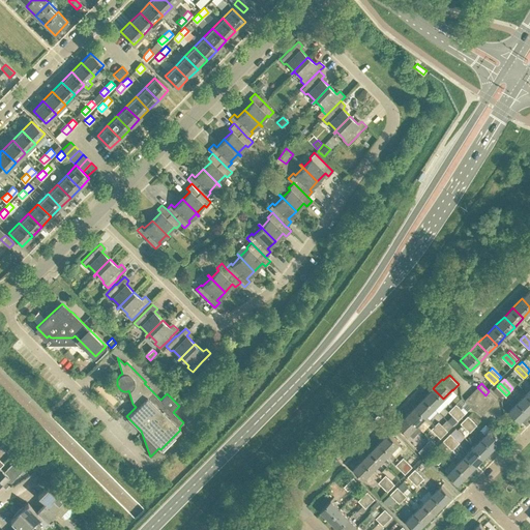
[(477,387),(473,391),(481,400),(486,395),(477,387)]
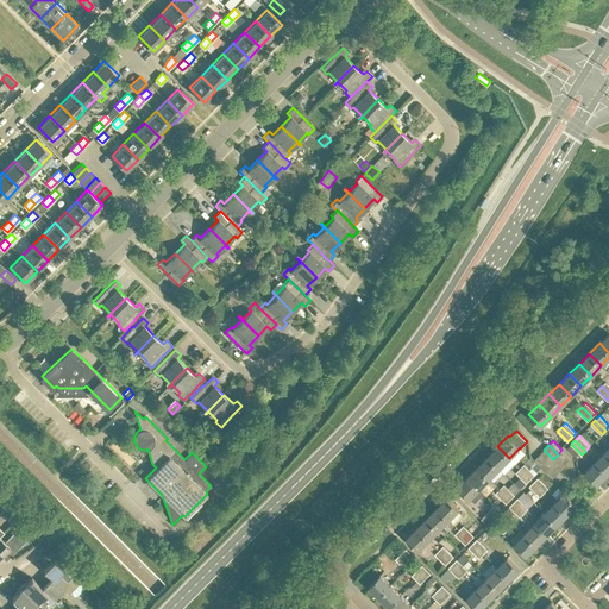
[(497,446),(488,456),(500,468),(509,458),(497,446)]
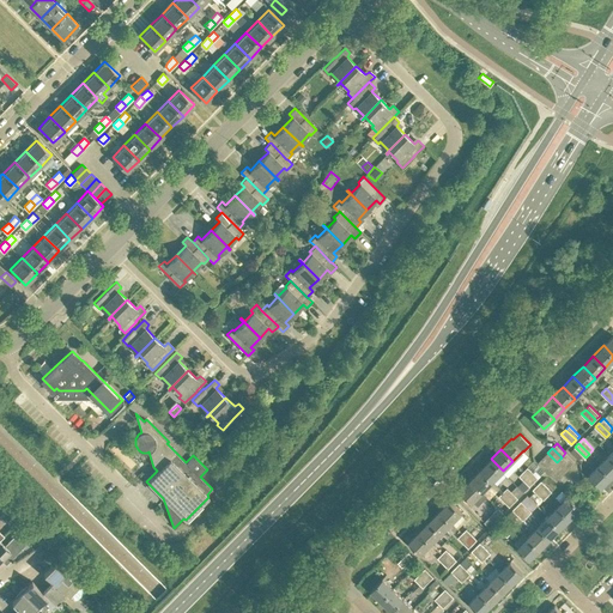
[(547,453),(542,457),(552,467),(557,462),(547,453)]
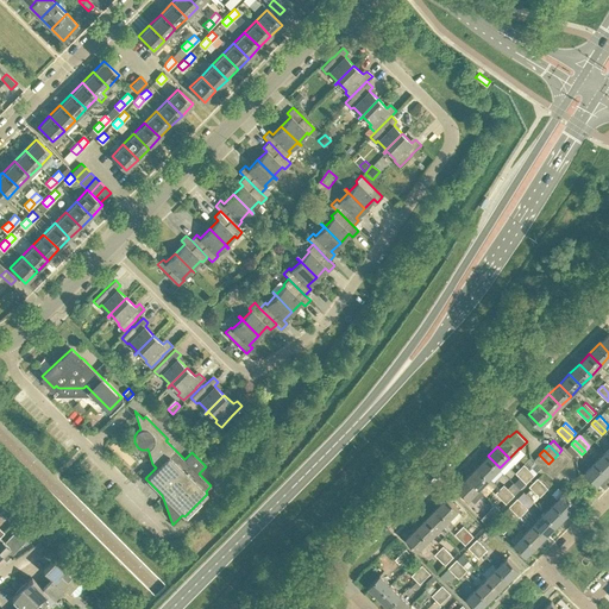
[(562,450),(558,454),(566,464),(571,459),(562,450)]
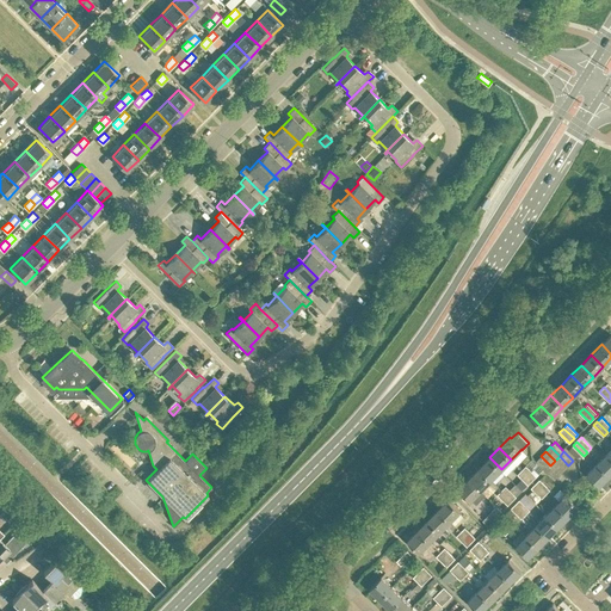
[(610,455),(608,452),(598,463),(610,475),(610,473),(610,455)]
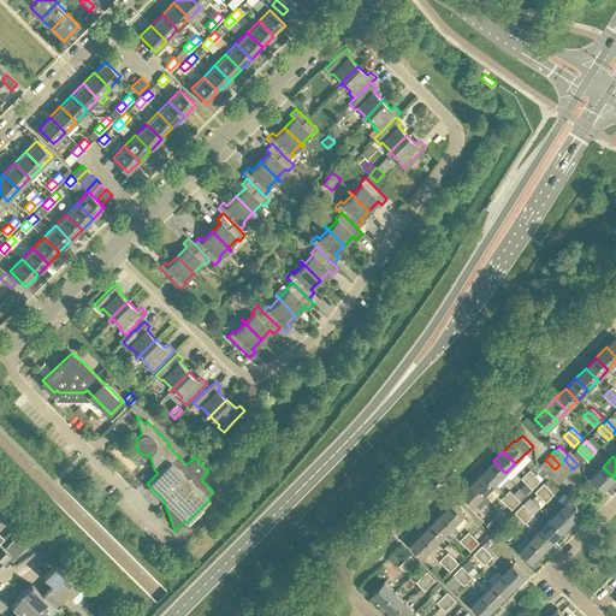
[(540,465),(550,474),(555,469),(545,460),(540,465)]
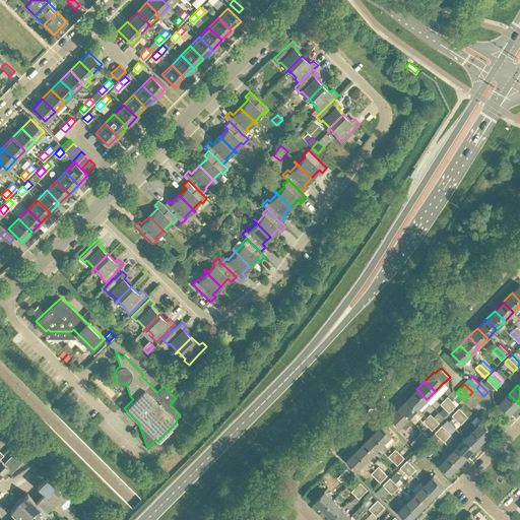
[(476,388),(472,392),(479,400),(483,396),(476,388)]
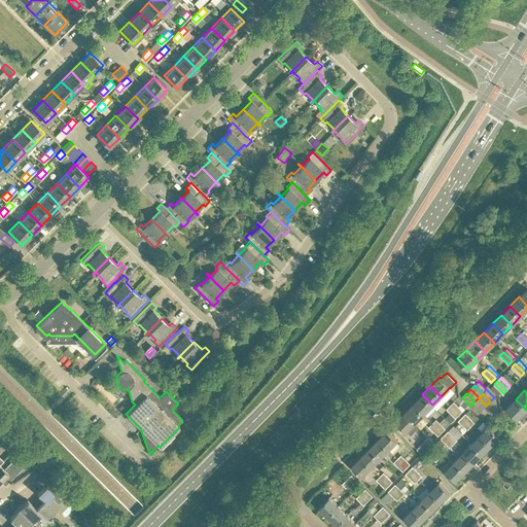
[(422,394),(413,403),(423,414),(432,405),(422,394)]
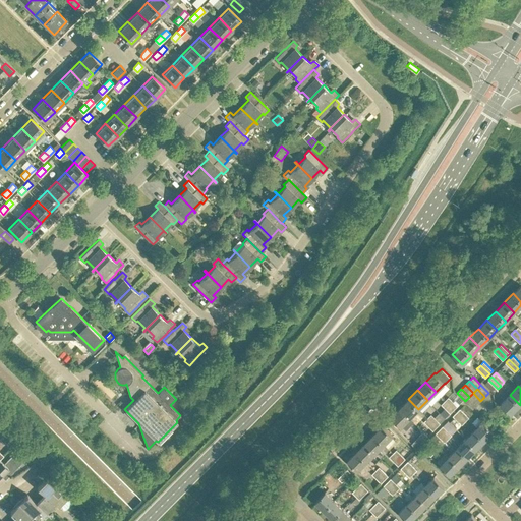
[(473,393),(469,397),(477,405),(480,401),(473,393)]
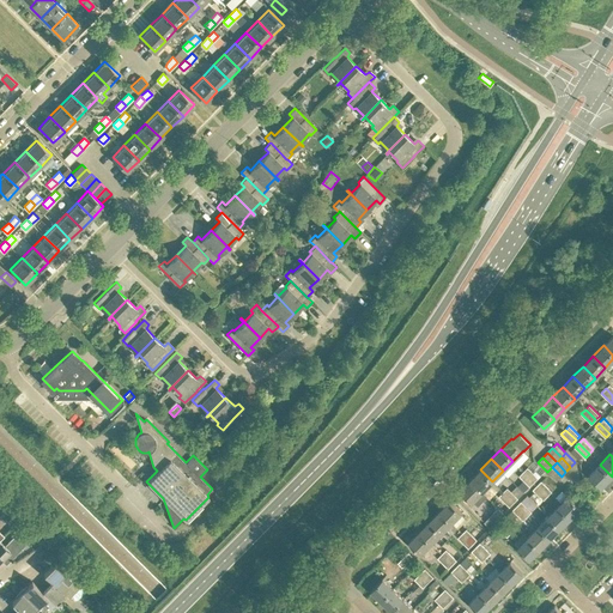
[(612,477),(600,465),(589,474),(601,486),(612,477)]
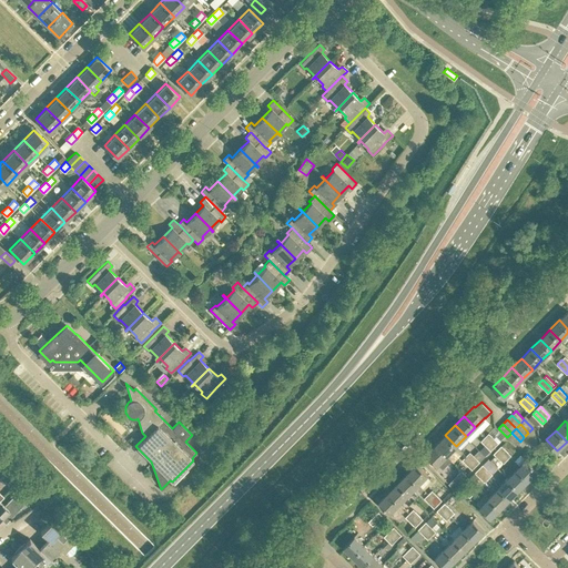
[(489,433),(485,437),(495,446),(498,443),(489,433)]
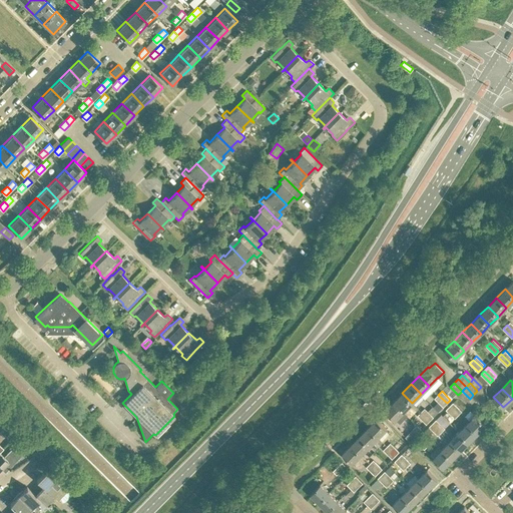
[(462,391),(458,395),(466,403),(470,399),(462,391)]
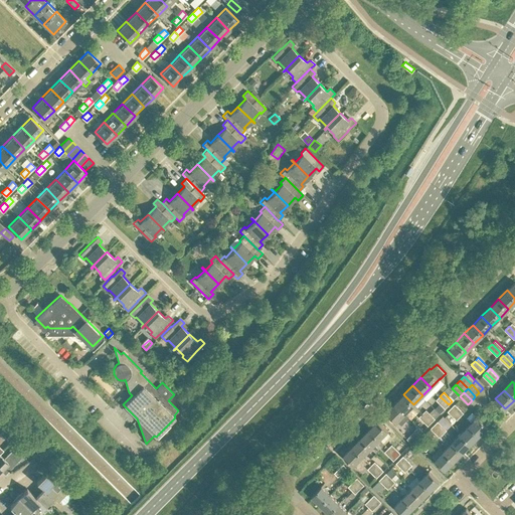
[(403,394),(395,402),(405,412),(413,404),(403,394)]
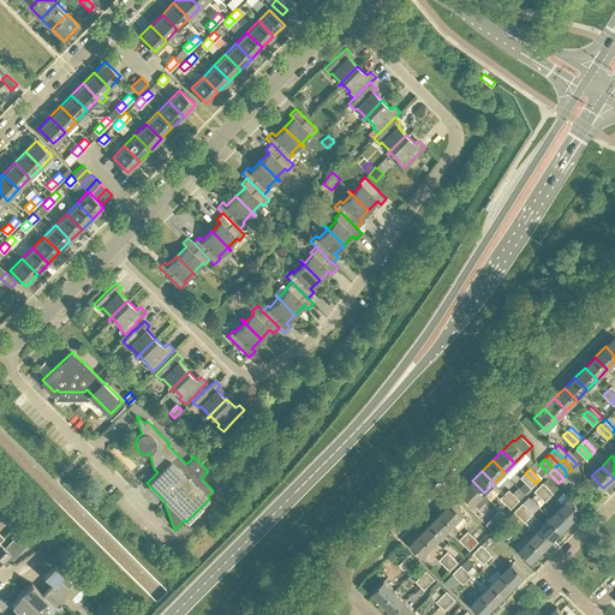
[(536,483),(525,473),(521,477),(531,488),(536,483)]
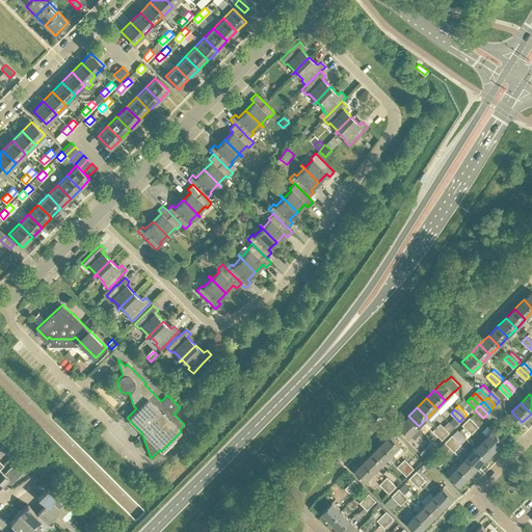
[(408,416),(399,425),(409,435),(410,434),(415,439),(423,430),(419,426),(408,416)]
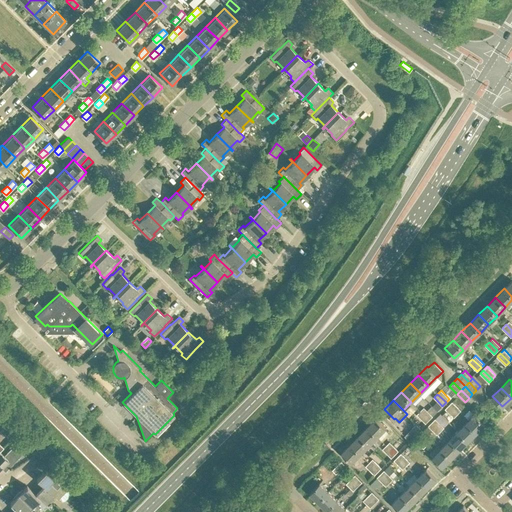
[(452,401),(449,405),(457,414),(461,410),(452,401)]
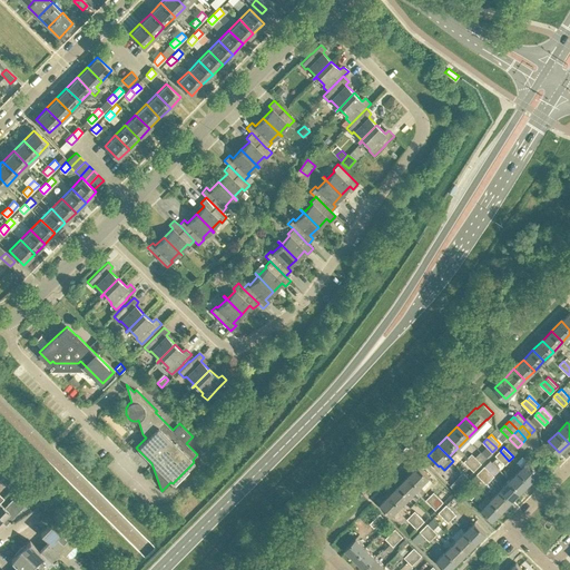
[(509,461),(500,451),(495,454),(505,464),(509,461)]
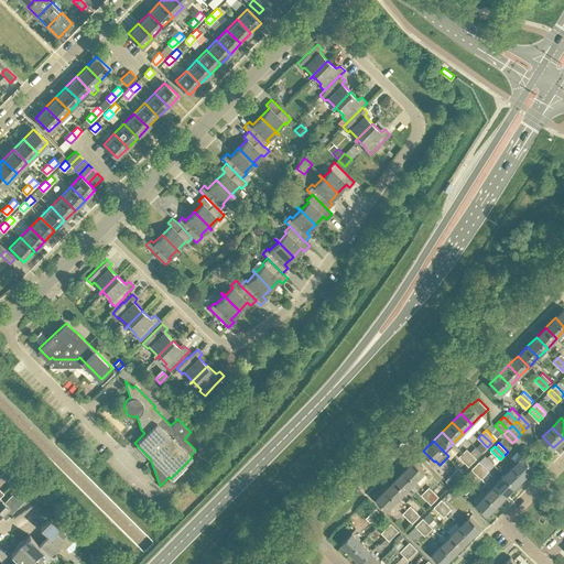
[(467,448),(463,452),(473,462),(476,458),(467,448)]
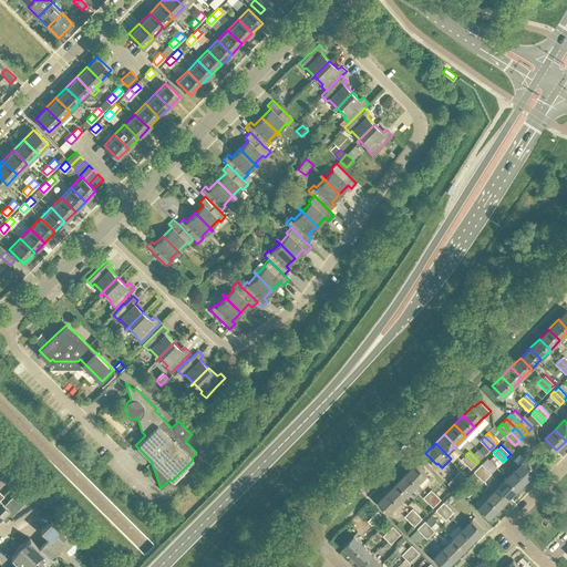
[(475,464),(465,454),(462,459),(472,468),(475,464)]
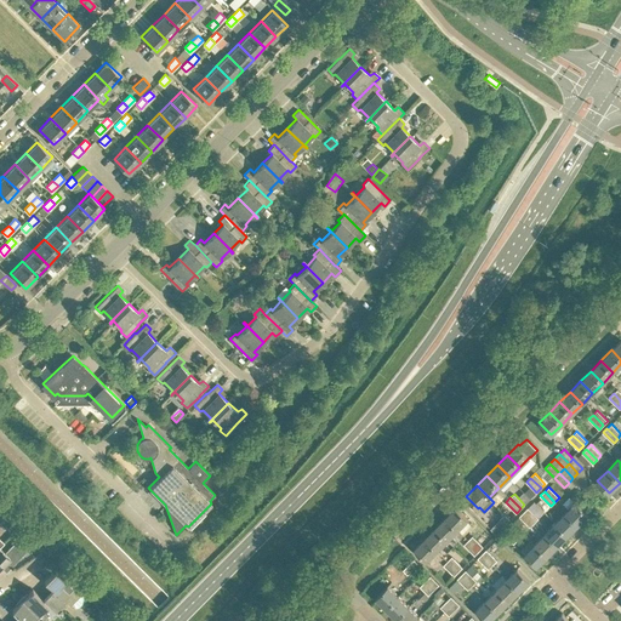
[(576,502),(565,512),(577,524),(588,514),(576,502)]
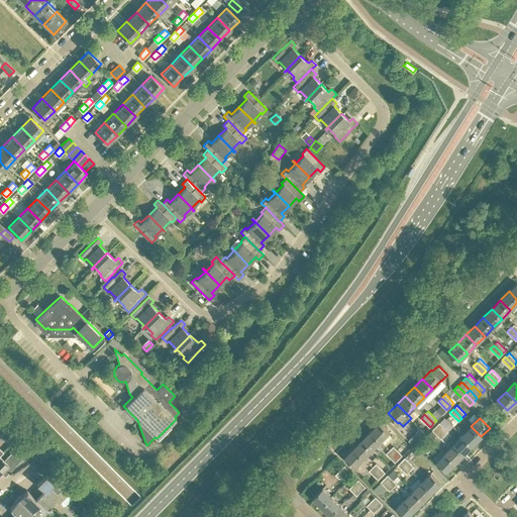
[(380,421),(371,430),(381,440),(390,431),(380,421)]
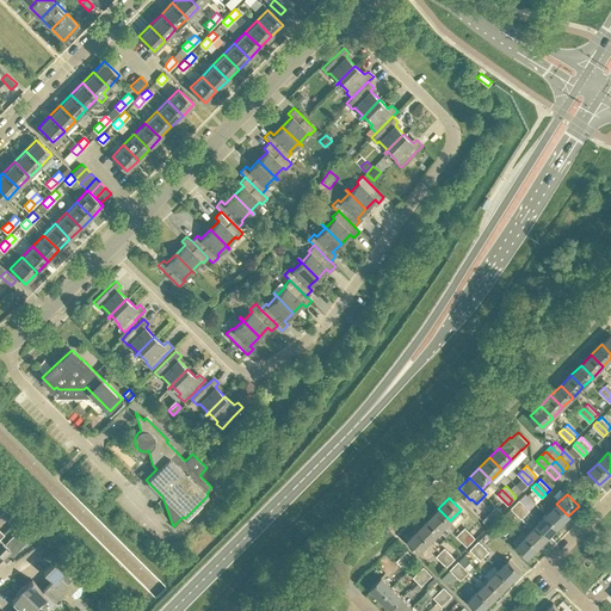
[(519,499),(516,504),(526,513),(530,510),(519,499)]
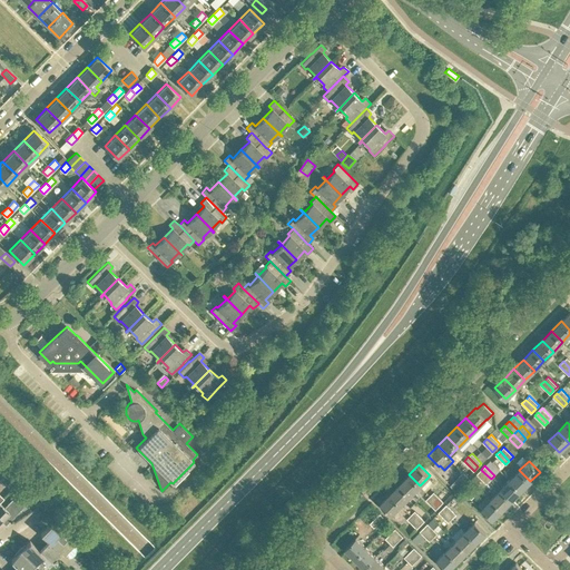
[(491,479),(481,470),(477,473),(487,483),(491,479)]
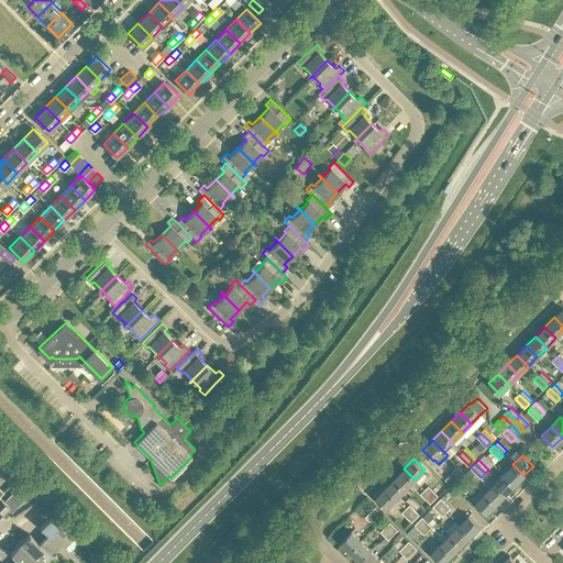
[(512,464),(504,474),(515,485),(523,475),(512,464)]
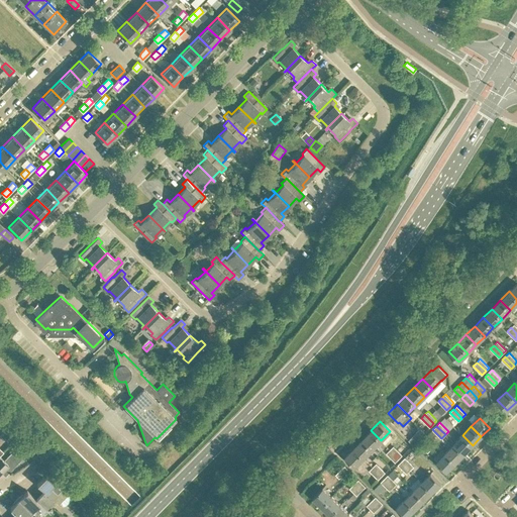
[(420,427),(416,432),(420,436),(424,432),(421,429),(420,427)]
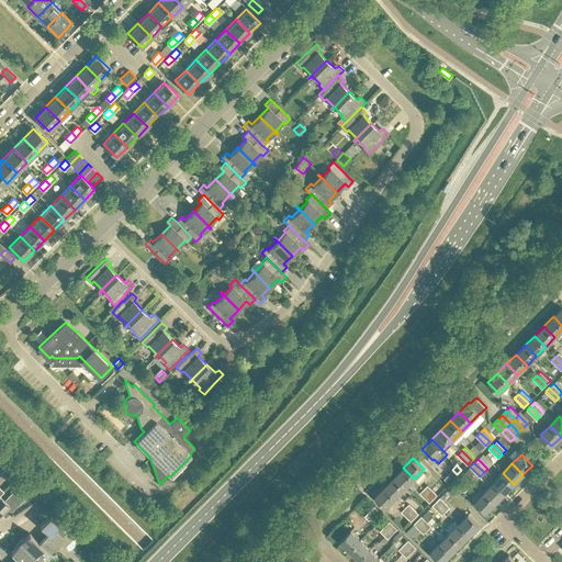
[(403,468),(394,476),(405,487),(414,479),(403,468)]
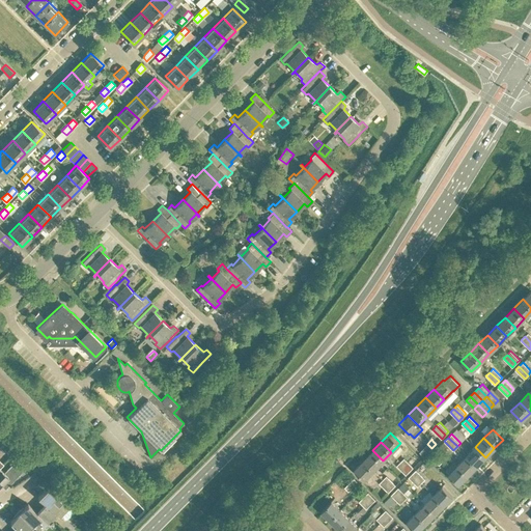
[(475,447),(466,455),(477,466),(485,457),(475,447)]
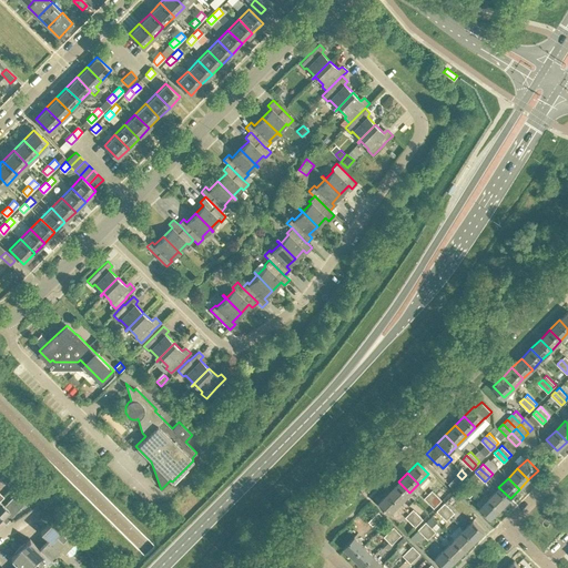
[(398,482),(388,492),(399,503),(409,493),(398,482)]
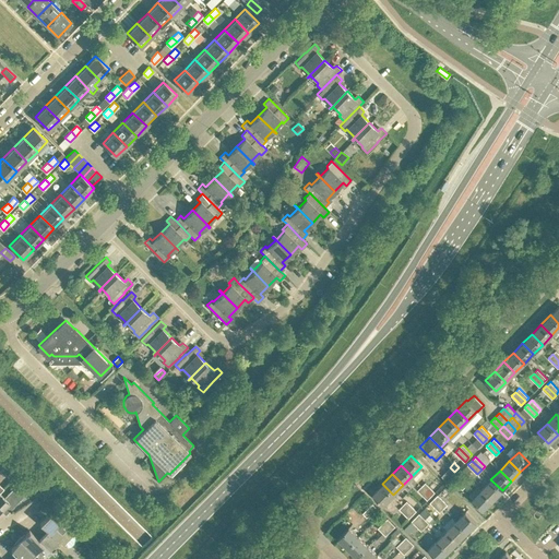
[(453,479),(462,489),(466,485),(456,476),(453,479)]
